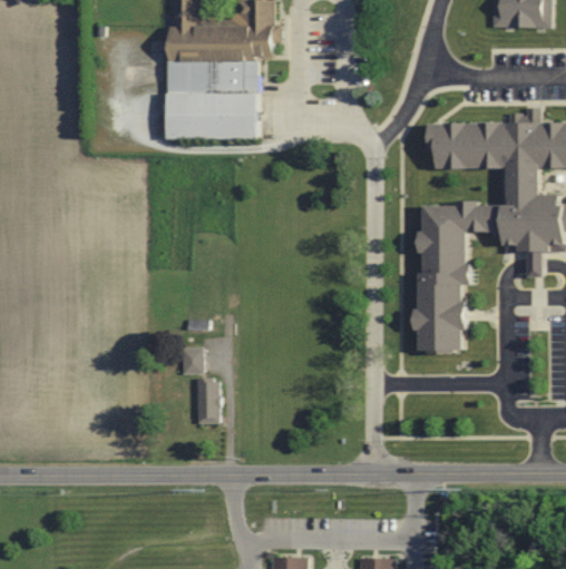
[(257,140),(261,57),(277,58),(279,26),(274,26),(274,1),(253,0),(235,0),(235,21),(208,20),(208,0),(168,0),(164,138),(257,140)]
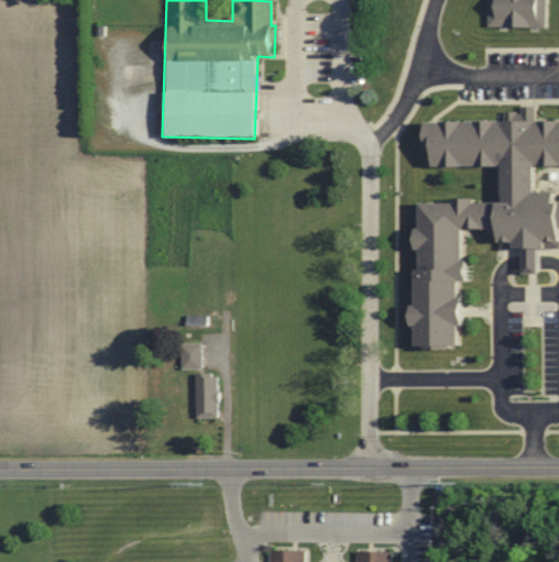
[(544,29),(544,0),(485,0),(485,28),(544,29)]
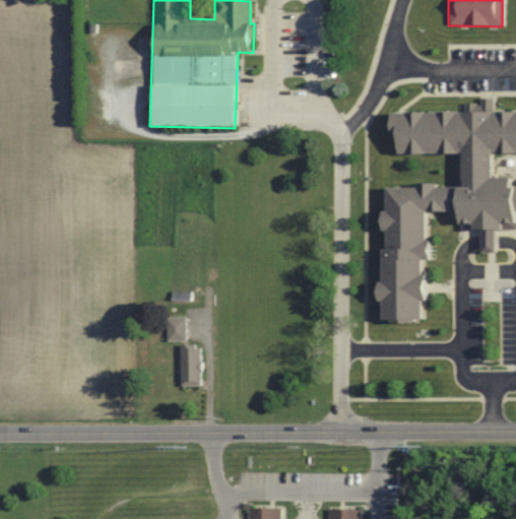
[(515,185),(513,186),(513,177),(495,177),(495,152),(515,151),(515,110),(392,113),(392,138),(399,137),(400,153),(464,152),(465,186),(383,187),(385,322),(424,321),(424,302),(428,302),(427,260),(430,260),(430,211),(460,211),(461,230),(482,229),(482,253),(497,252),(496,230),(515,229),(515,185)]
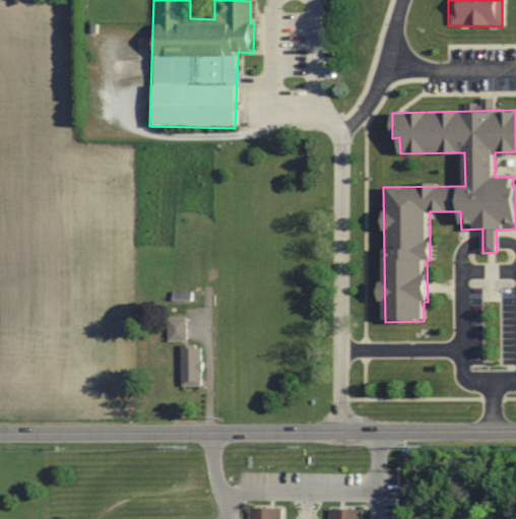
[(186,340),(185,318),(166,318),(167,341),(186,340)]
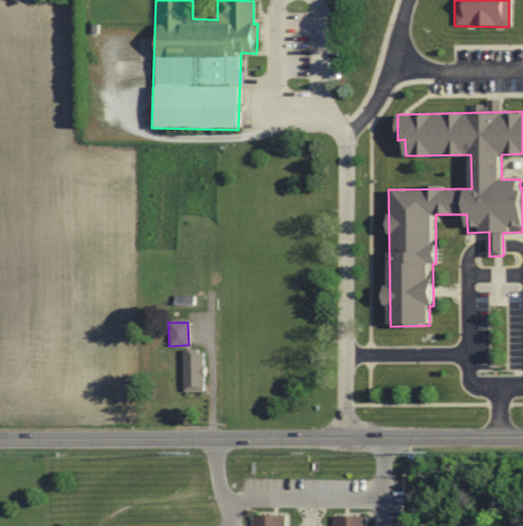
[(204,350),(182,350),(181,391),(203,391),(204,350)]
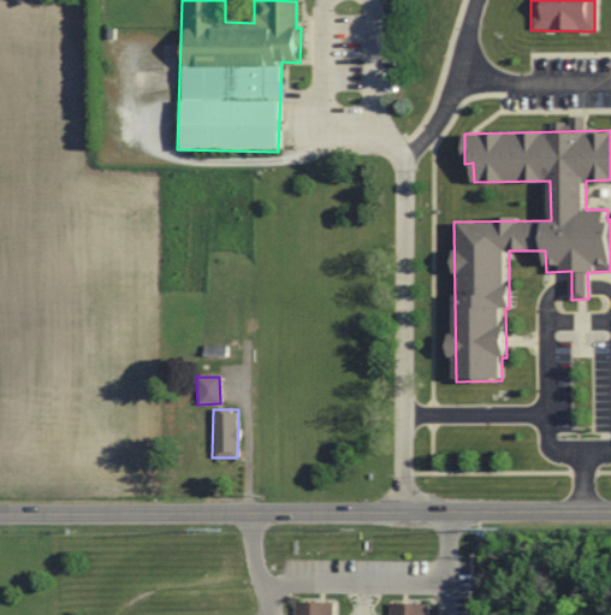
[(425,614),(425,604),(387,604),(387,614),(330,614),(331,603),(292,603),(292,614),(425,614)]
